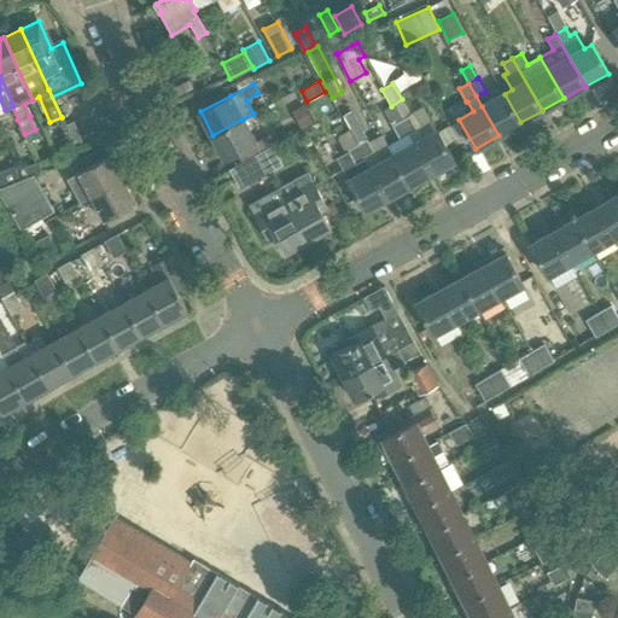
[(499,135),(520,122),(505,94),(482,106),(499,135)]
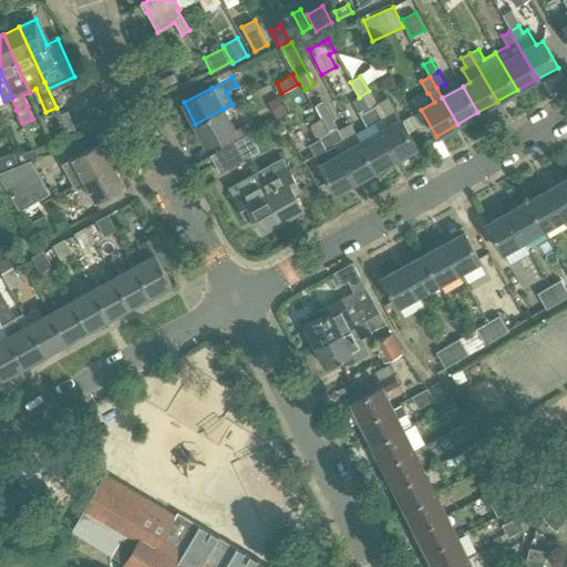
[(368,111),(378,105),(369,91),(359,98),(352,101),(360,115),(368,111)]
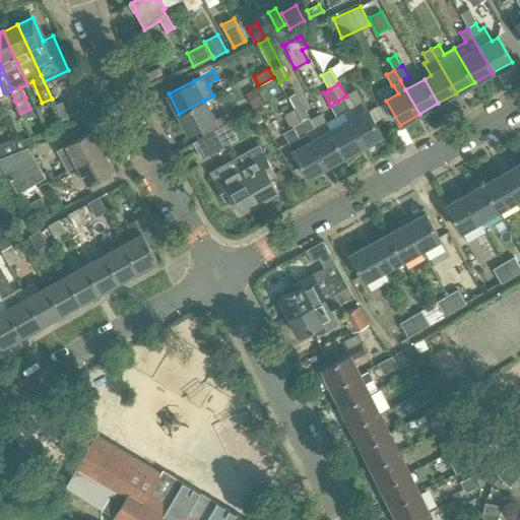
[(256,88),(245,93),(254,109),(264,104),(256,88)]
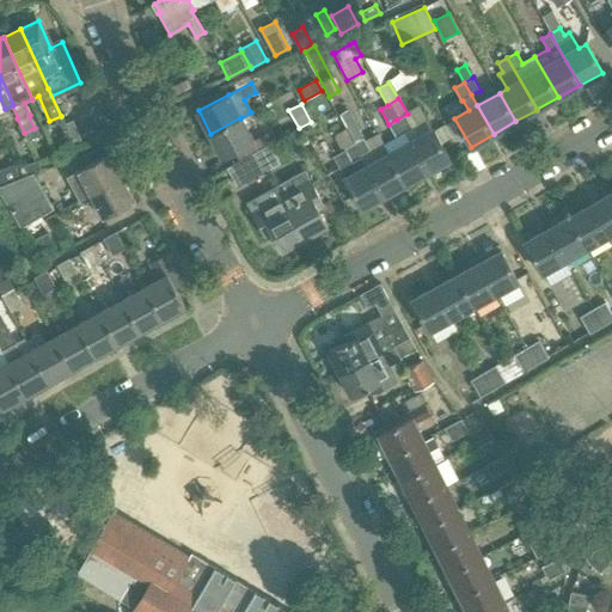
[(427,171),(450,159),(433,130),(420,106),(408,114),(397,120),(427,171)]
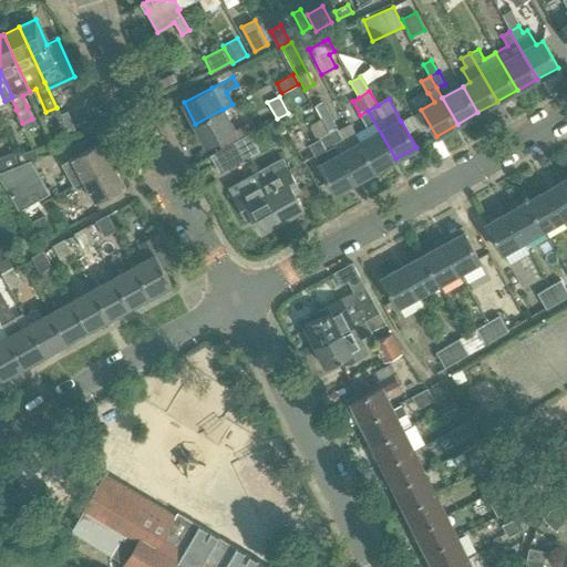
[(329,132),(337,127),(323,105),(316,110),(329,132)]
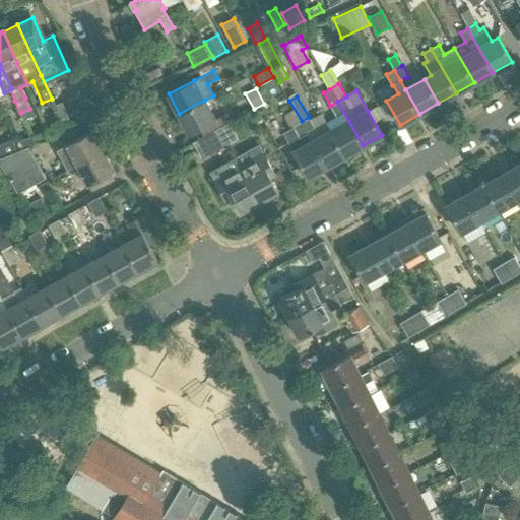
[(214,120),(204,101),(204,100),(179,114),(189,133),(214,120)]
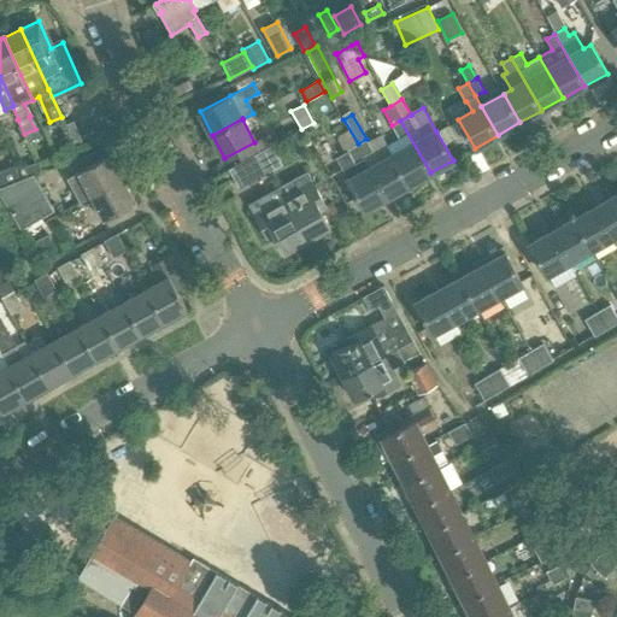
[(409,184),(430,172),(400,121),(392,125),(404,150),(392,157),(409,184)]
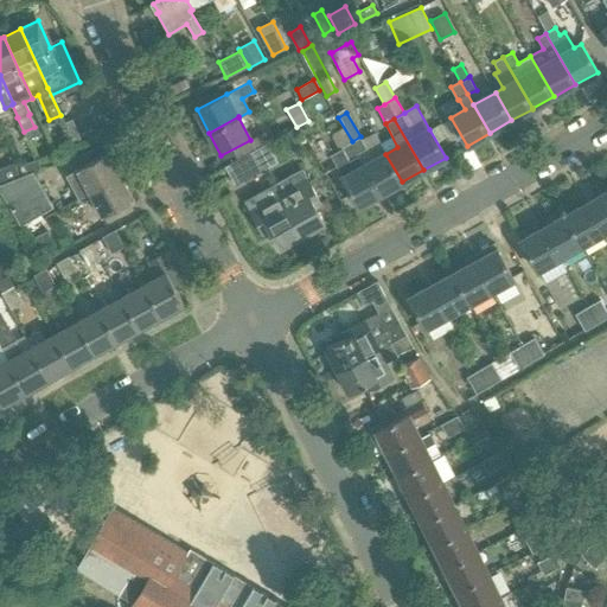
[(360,136),(352,141),(350,142),(358,155),(368,151),(360,136)]
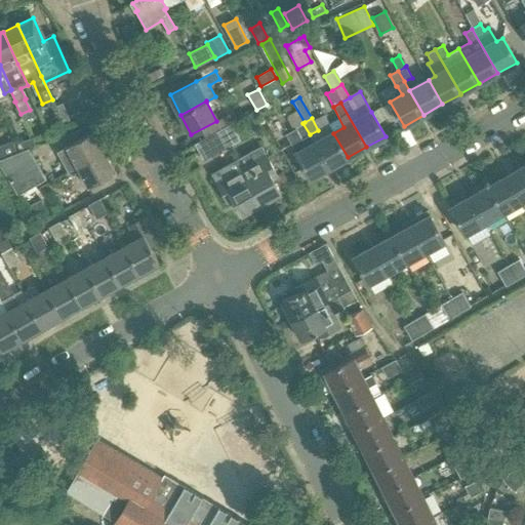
[(220,130),(229,147),(241,140),(236,132),(239,130),(235,122),(220,130)]
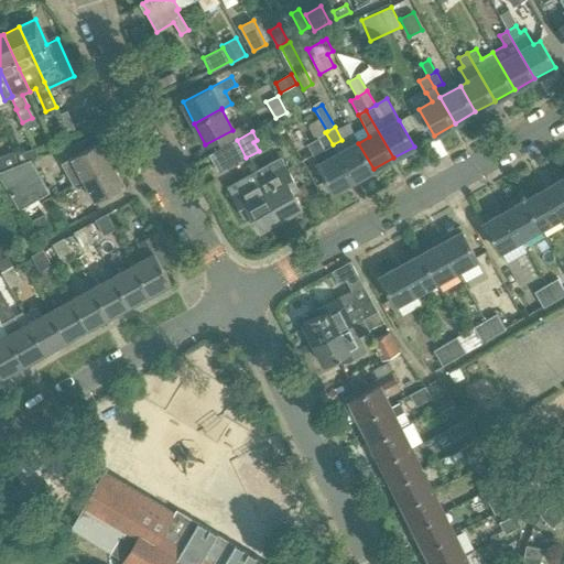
[(324,149),(333,144),(325,132),(317,137),(324,149)]
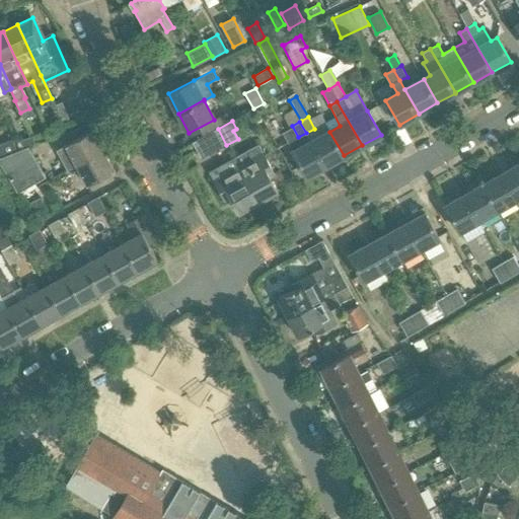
[(202,158),(226,145),(218,129),(193,143),(202,158)]
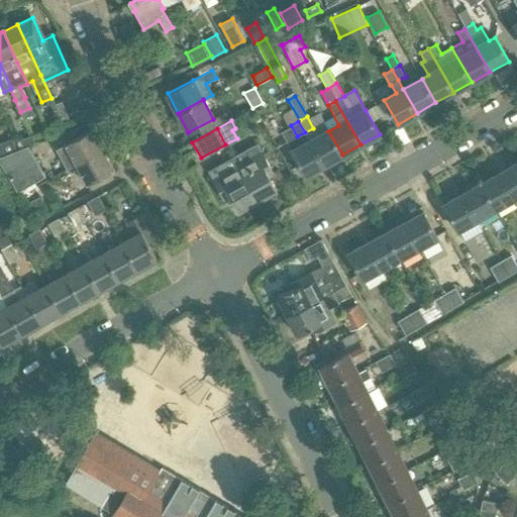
[(57,149),(68,170),(77,165),(103,149),(92,130),(57,149)]
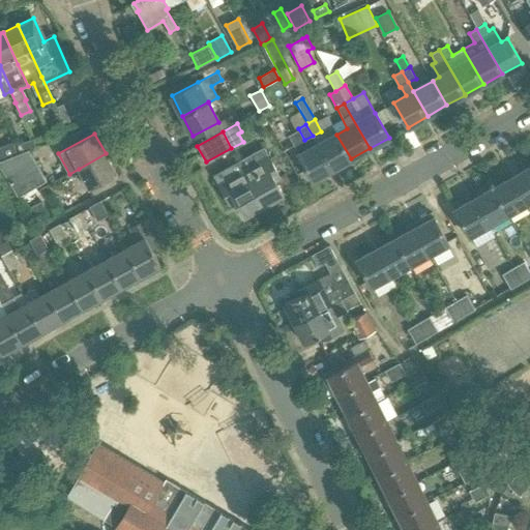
[(331,170),(351,158),(336,135),(317,145),(331,170)]
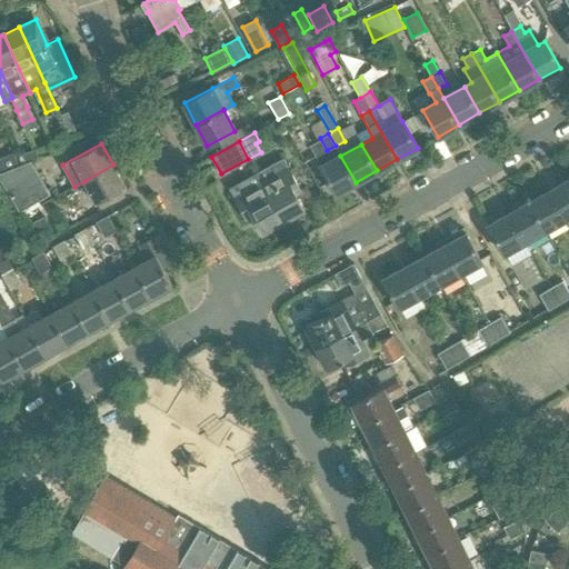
[(22,153),(26,162),(30,160),(38,157),(35,149),(22,153)]
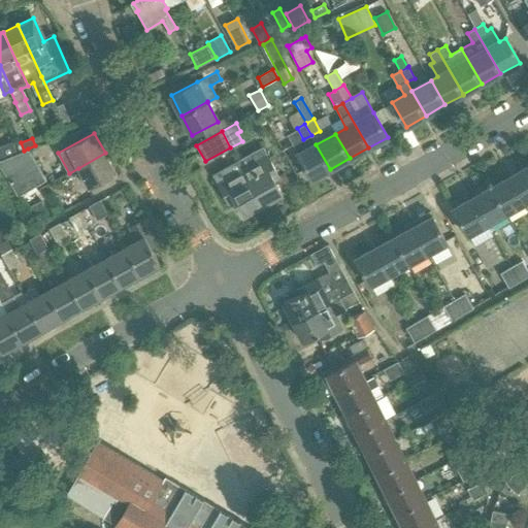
[(0,146),(0,160),(17,154),(12,142),(0,146)]
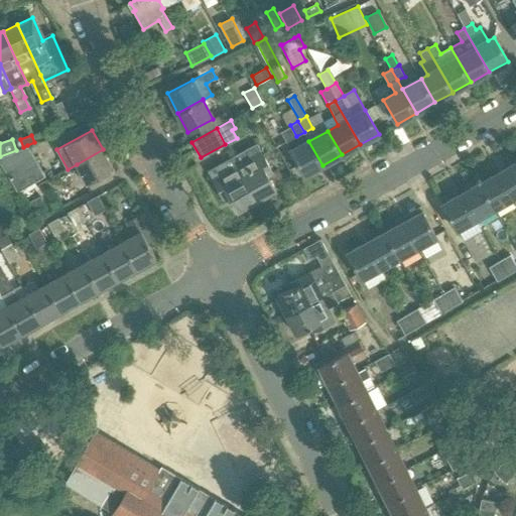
[(304,175),(323,165),(308,141),(290,151),(304,175)]
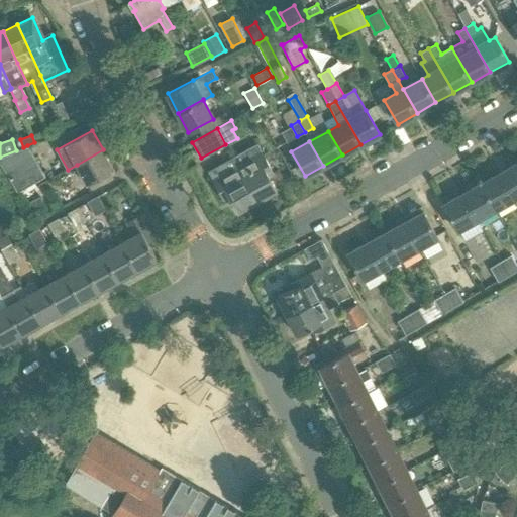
[(273,172),(262,152),(256,143),(233,158),(257,201),(274,193),(273,191),(276,189),(268,175),(273,172)]
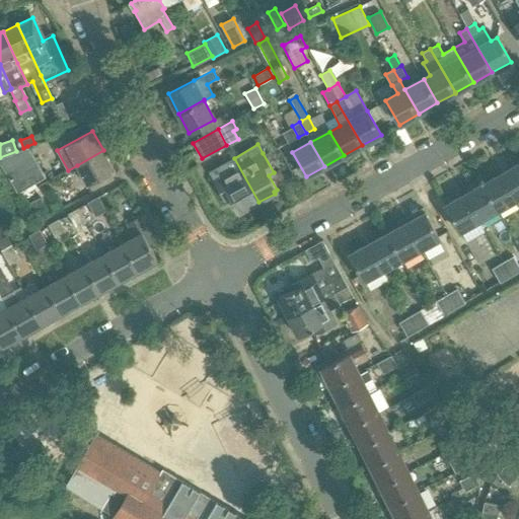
[(0,157),(0,162),(17,193),(46,176),(27,146),(23,148),(16,151),(0,157)]
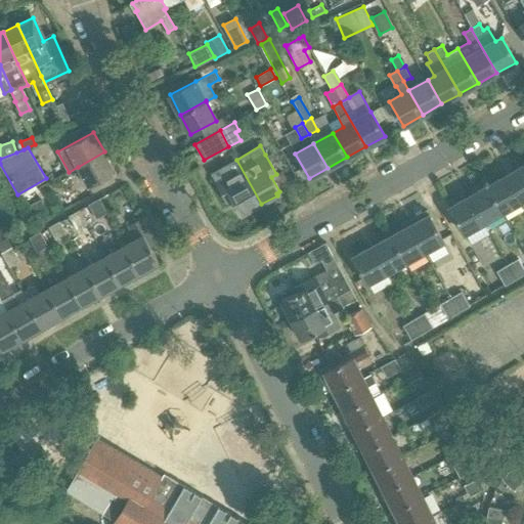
[(104,151),(78,167),(89,187),(116,172),(104,151)]
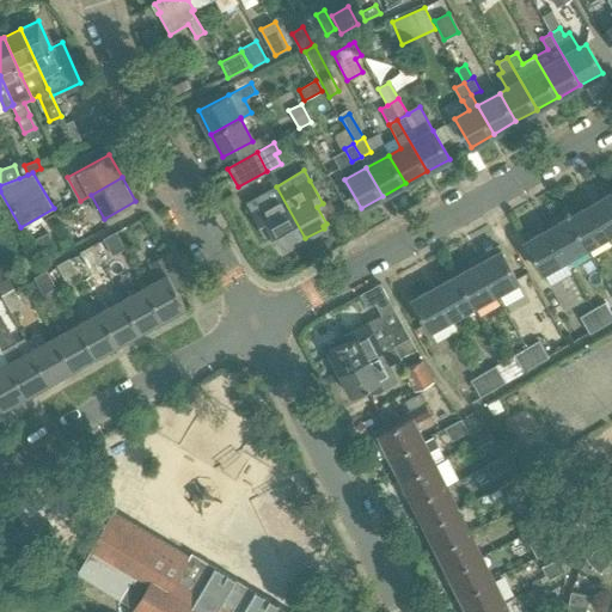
[(305,238),(276,187),(248,202),(254,213),(267,236),(273,233),(282,249),(286,248),(286,249),(305,238)]
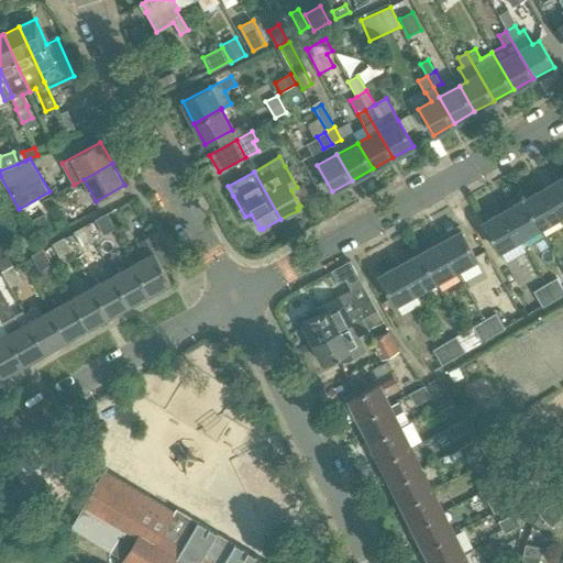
[(559,218),(562,214),(562,178),(542,189),(559,218)]
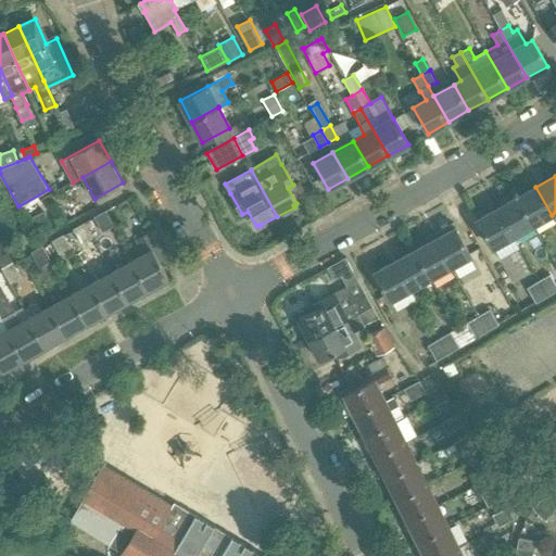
[(516,199),(532,226),(552,215),(535,187),(516,199)]
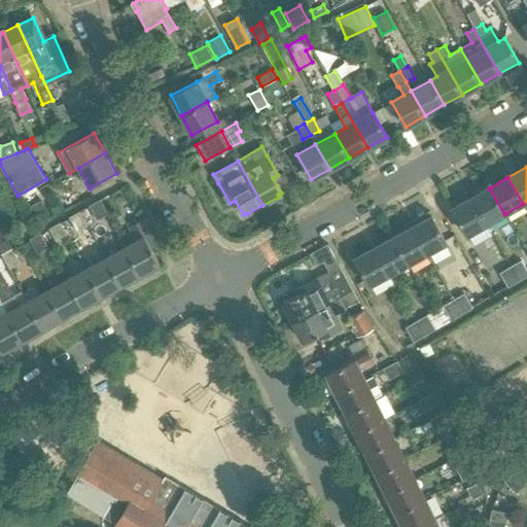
[(485,225),(504,214),(489,188),(470,199),(485,225)]
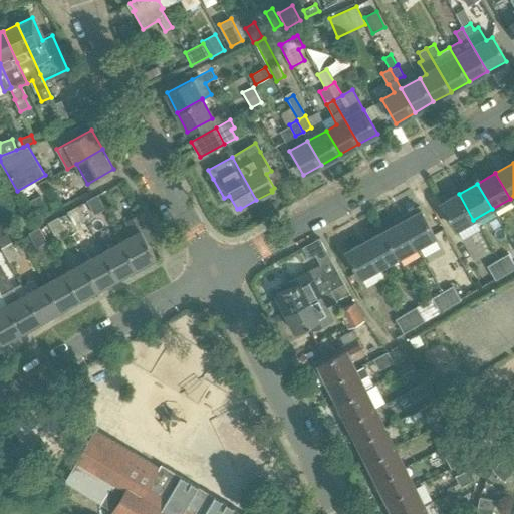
[(455,230),(473,220),(459,194),(441,205),(455,230)]
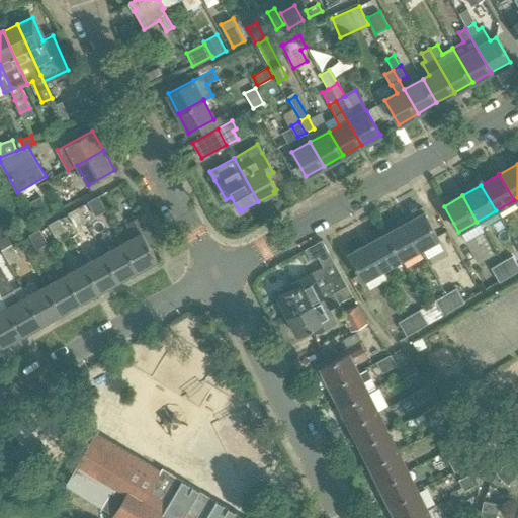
[(94,217),(105,211),(104,208),(98,196),(87,202),(94,217)]
